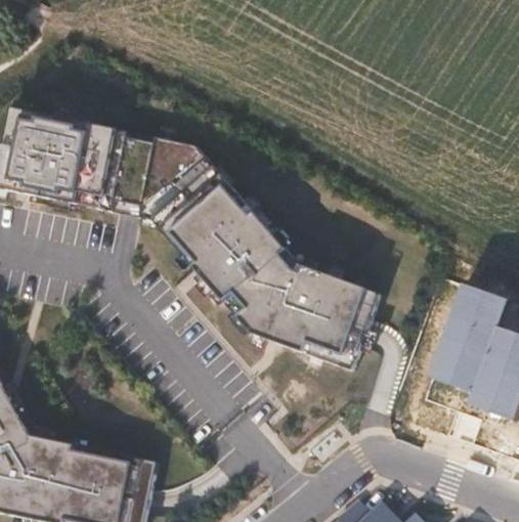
[(9,106),(0,148),(0,187),(149,218),(250,333),(350,370),(366,324),(378,293),(297,263),(192,144),(9,106)]
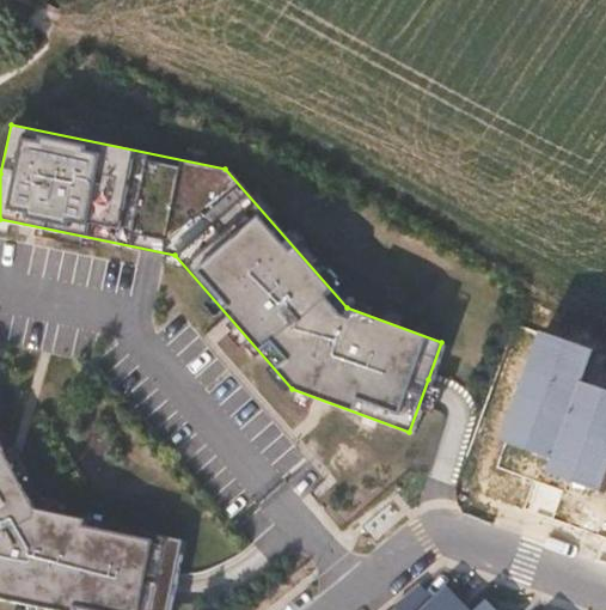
[(593,349),(538,330),(499,441),(548,459),(548,475),(598,490),(605,469),(605,390),(580,382),(593,349)]
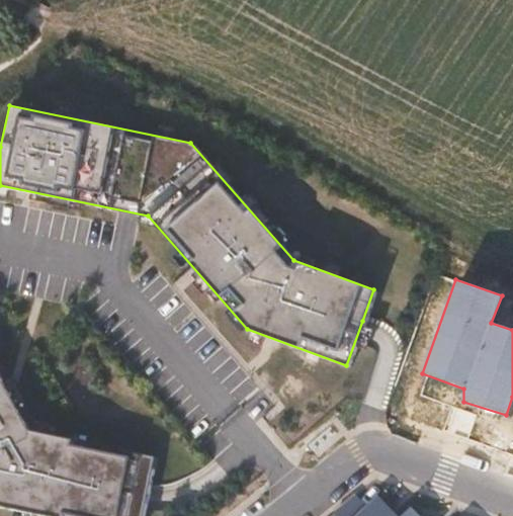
[(0,506),(48,515),(140,515),(145,495),(153,455),(27,430),(0,378),(0,506)]
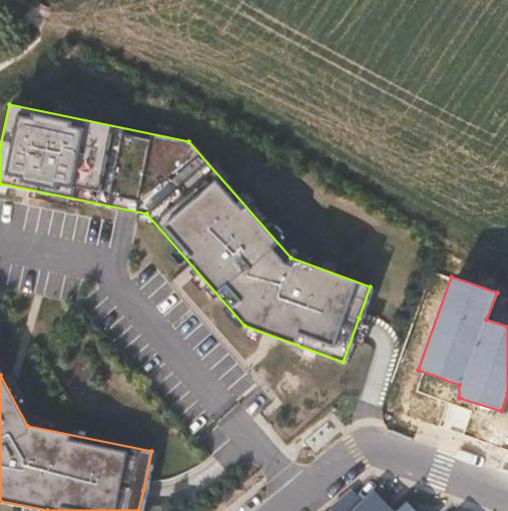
[(389,510),(371,492),(361,502),(348,489),(328,505),(333,510),(389,510)]
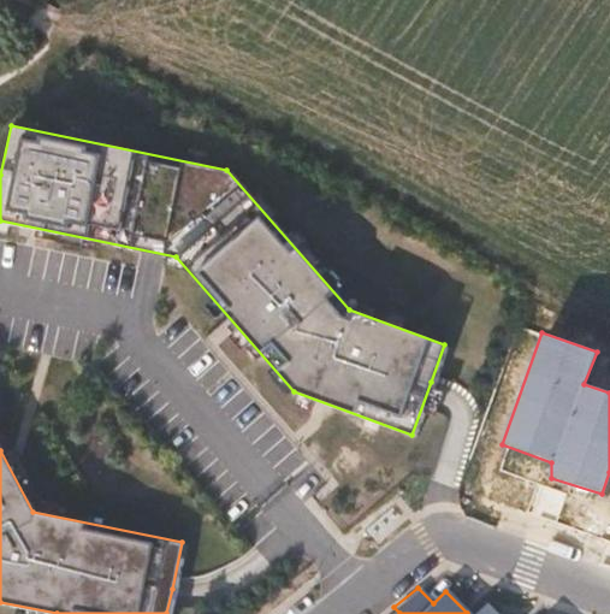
[(474,613),(495,613),(486,603),(474,613)]
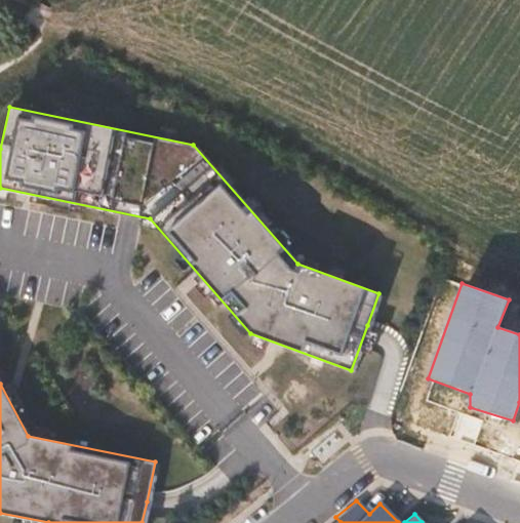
All buildings are outlined.
